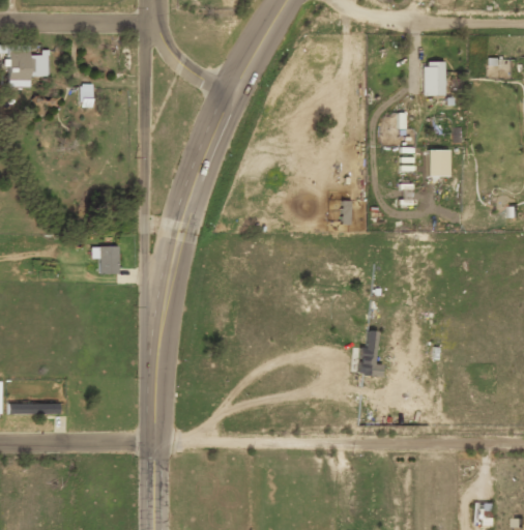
[(33,82),(33,52),(11,52),(11,82),(33,82)]
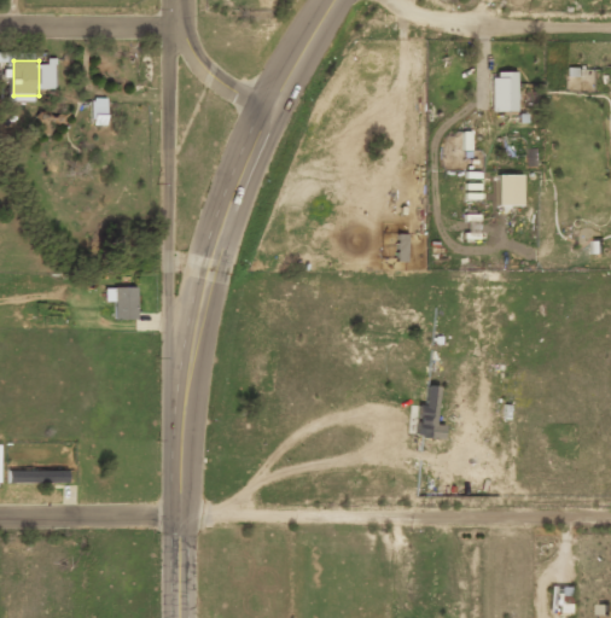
[(519,111),(519,73),(495,73),(495,111),(519,111)]
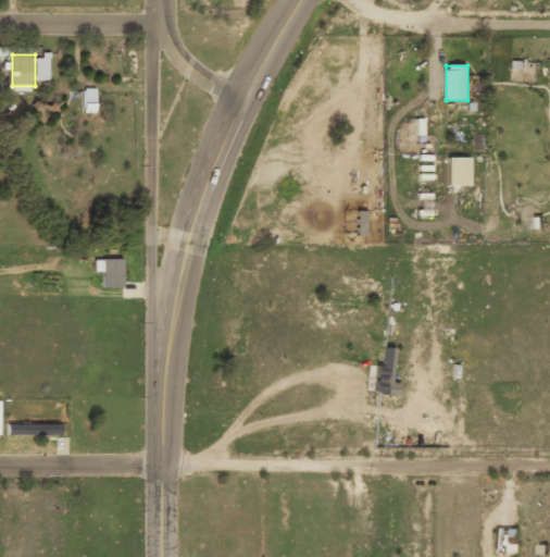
[(100,88),(87,88),(87,112),(100,112),(100,88)]
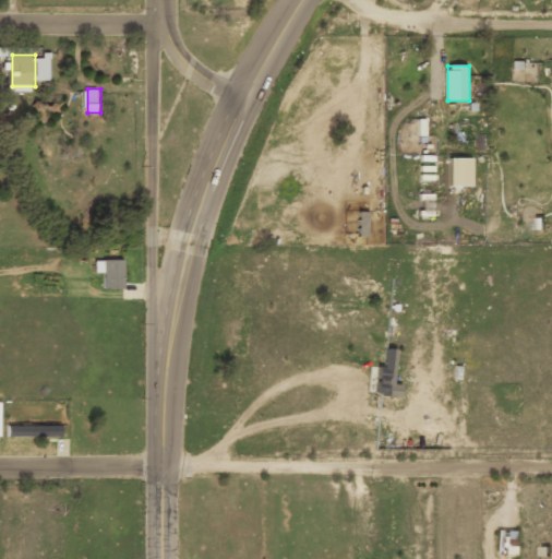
[(63,103),(40,102),(40,115),(50,115),(50,111),(63,111),(63,103)]
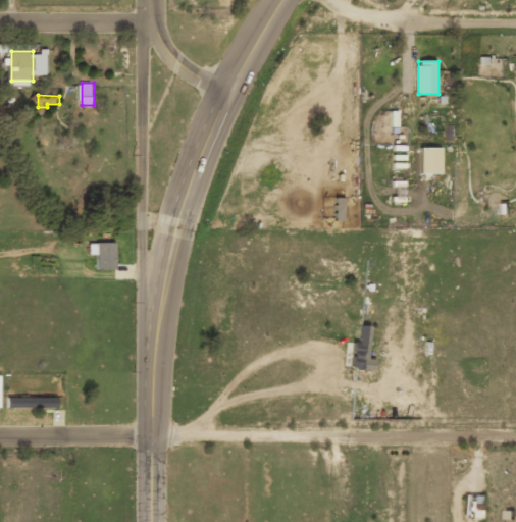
[(444,148),(423,148),(423,173),(443,173),(444,148)]
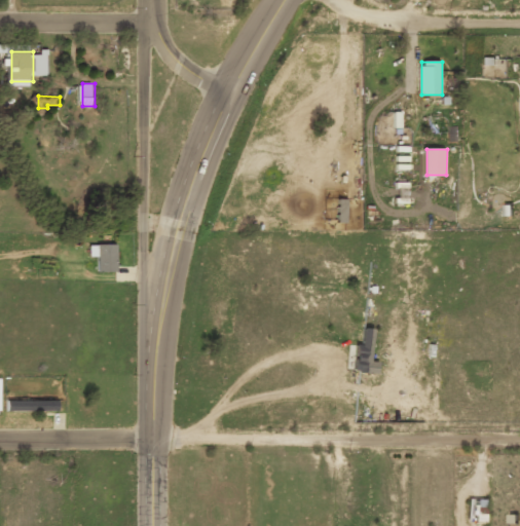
[(347,220),(349,201),(342,200),(340,219),(347,220)]
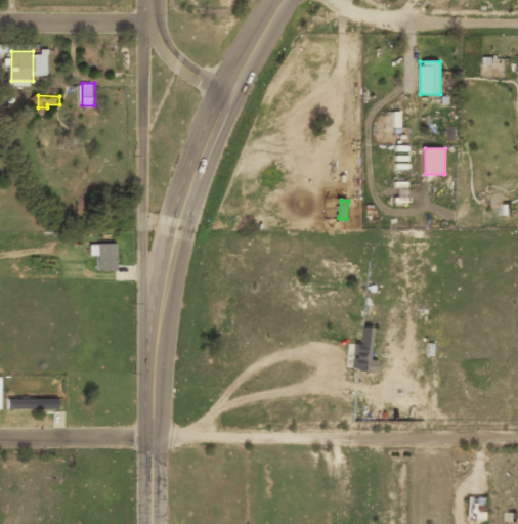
[(93,255),(101,255),(101,270),(120,270),(120,244),(93,244),(93,255)]
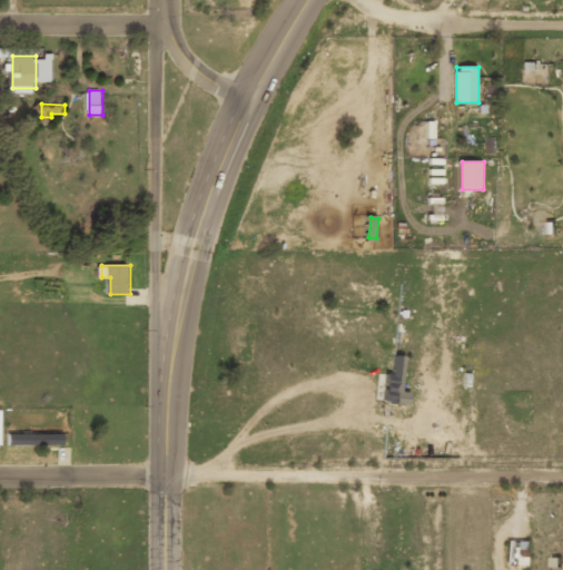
[(406,391),(407,355),(395,355),(394,402),(411,403),(411,391),(406,391)]
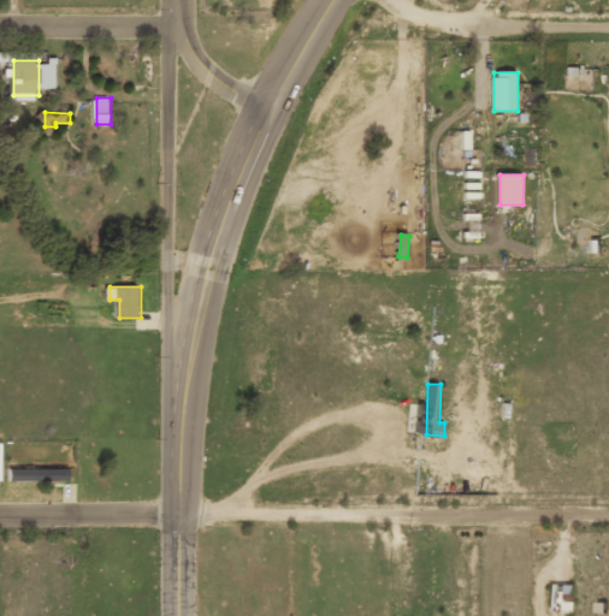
[(70,483),(70,469),(12,469),(12,483),(70,483)]
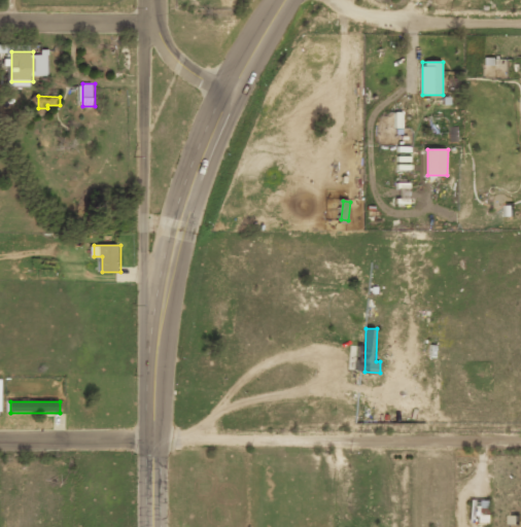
[(481,507),(482,499),(491,500),(490,508),(481,507)]
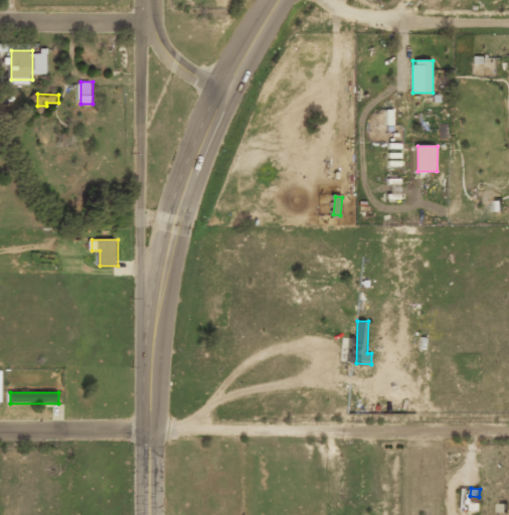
[(469,503),(479,503),(479,512),(469,511),(469,503)]
